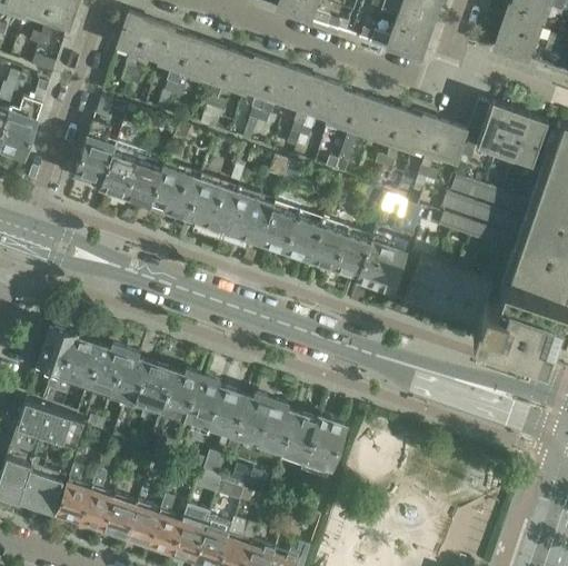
[(7,0),(2,13),(12,17),(12,13),(25,18),(30,0),(7,0)]
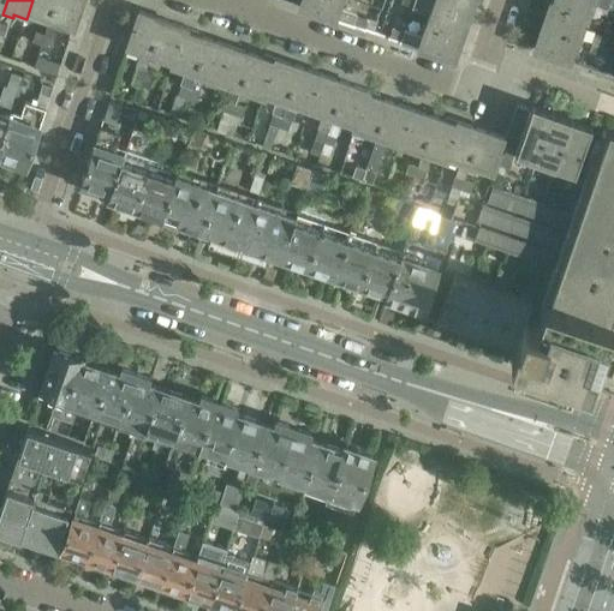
[(33,0),(27,19),(29,21),(30,17),(40,19),(39,23),(40,24),(33,43),(42,47),(46,36),(49,24),(58,0),(33,0)]
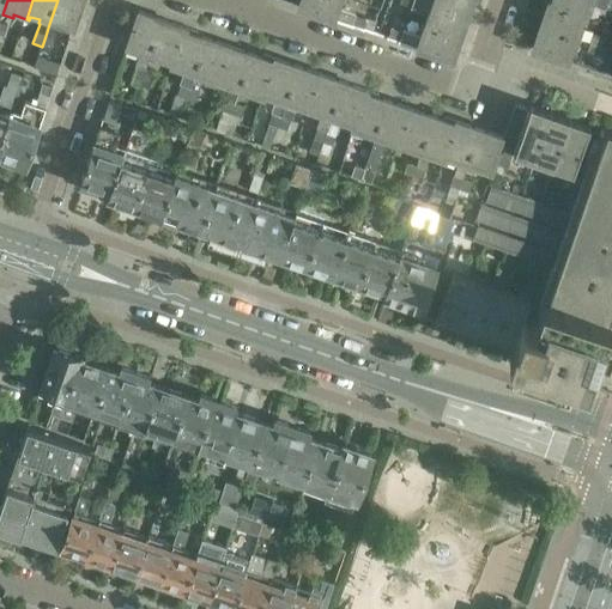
[(58,0),(49,24),(46,36),(42,47),(52,50),(55,40),(59,30),(60,28),(73,32),(83,0),(58,0)]
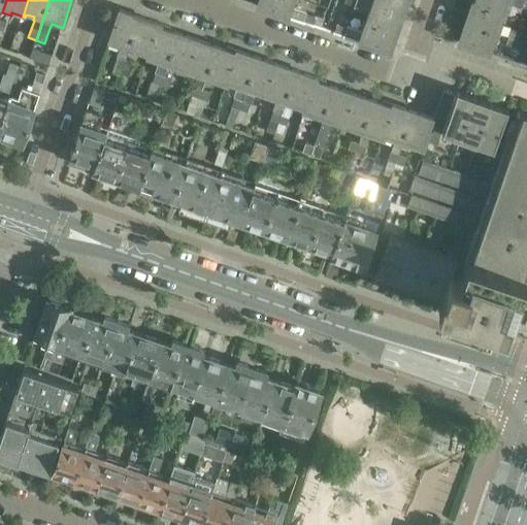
[(260,0),(258,7),(280,14),(290,18),(302,22),(303,23),(314,26),(316,19),(306,14),(306,13),(293,8),(295,0),(260,0)]
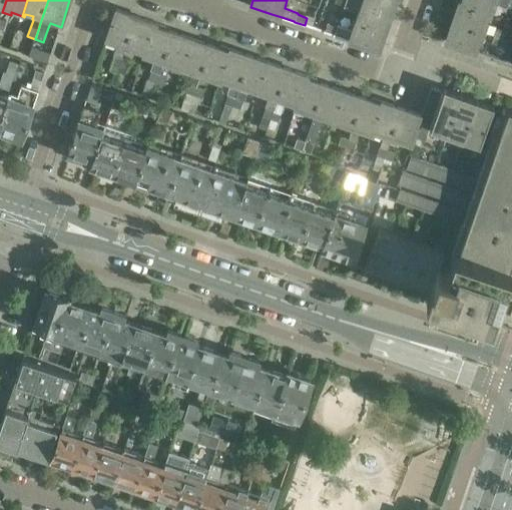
[(327,0),(345,7),(345,8),(359,13),(357,21),(355,20),(355,22),(385,32),(389,19),(390,20),(391,19),(390,18),(391,14),(349,0),(327,0)]
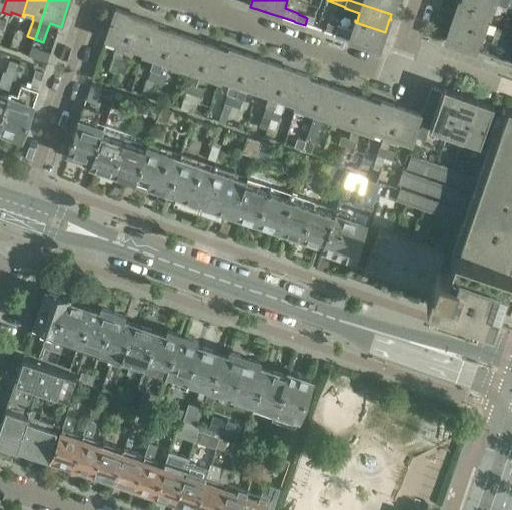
[(349,0),(391,14),(392,10),(393,10),(394,9),(393,8),(395,0),(349,0)]
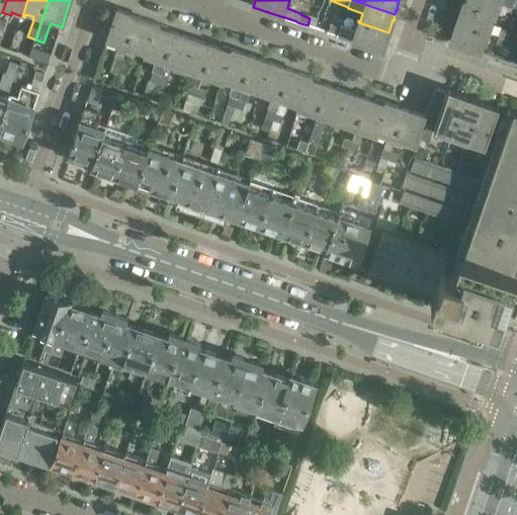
[(463,0),(463,3),(498,15),(501,5),(516,10),(516,1),(515,0),(463,0)]
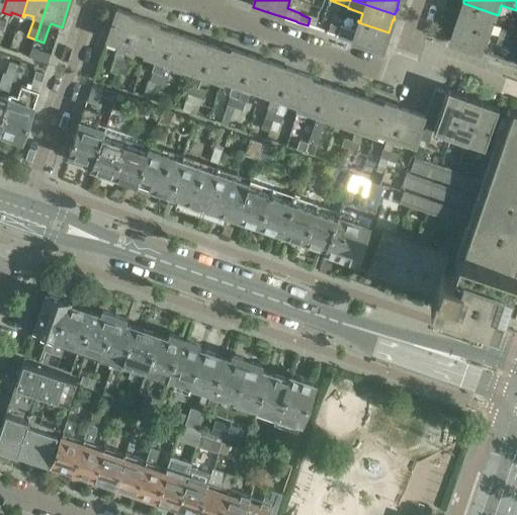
[(463,3),(456,22),(491,34),(494,26),(491,25),(494,17),(497,18),(498,15),(463,3)]
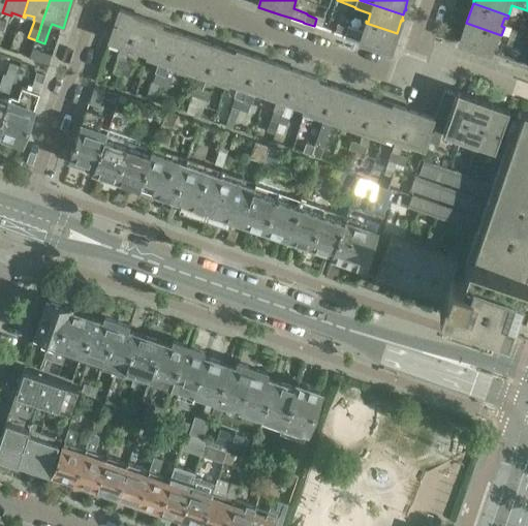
[(120,11),(110,43),(120,47),(111,72),(118,74),(123,60),(125,52),(128,53),(141,19),(120,11)]
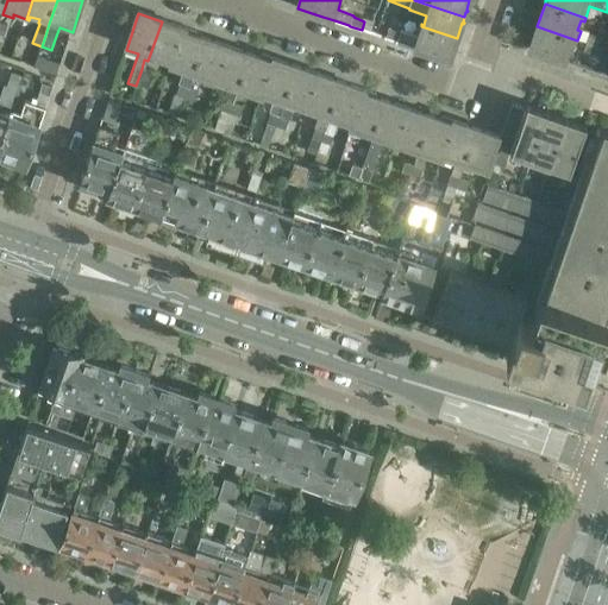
[(185,29),(162,21),(148,61),(160,64),(161,61),(170,64),(169,68),(170,68),(185,29)]
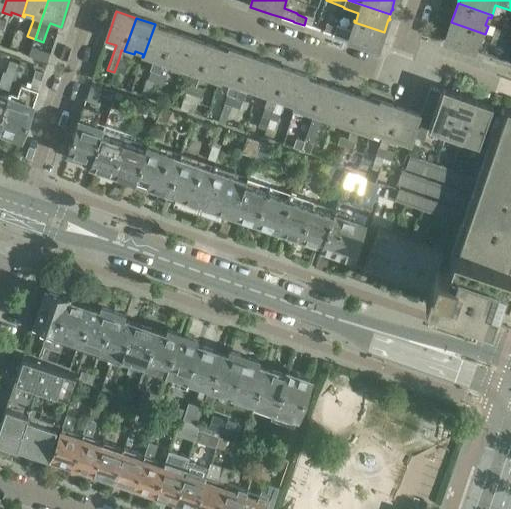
[(8,22),(0,19),(0,29),(5,31),(8,22)]
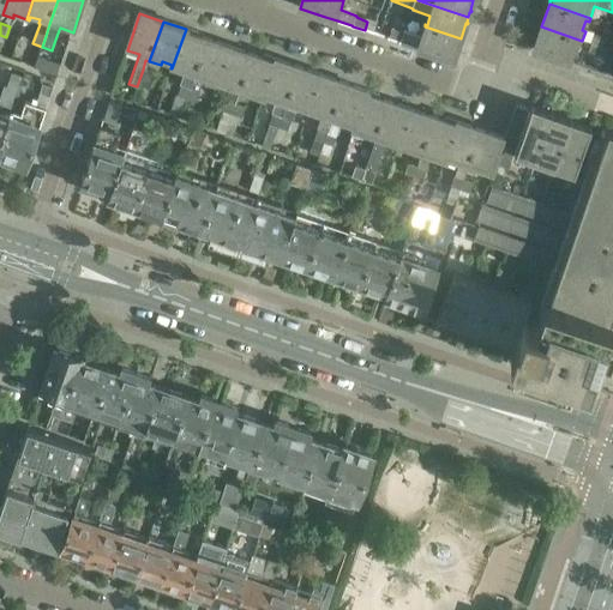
[(391,29),(389,38),(401,43),(418,48),(454,61),(461,38),(425,26),(421,37),(404,32),(404,34),(391,29)]
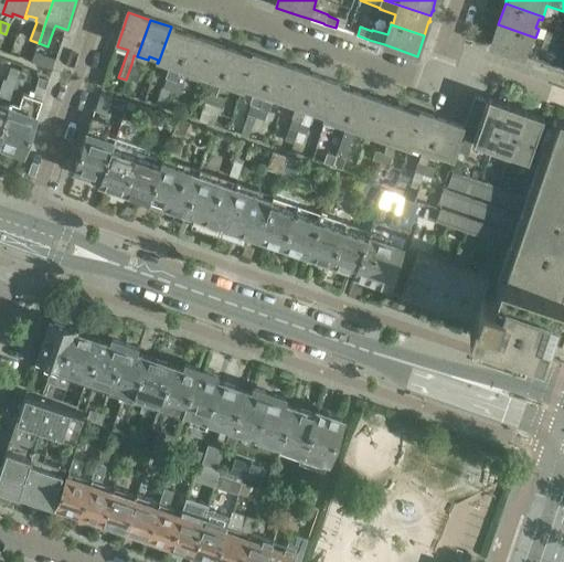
[(498,24),(490,46),(522,57),(524,52),(527,53),(530,54),(535,38),(498,24)]
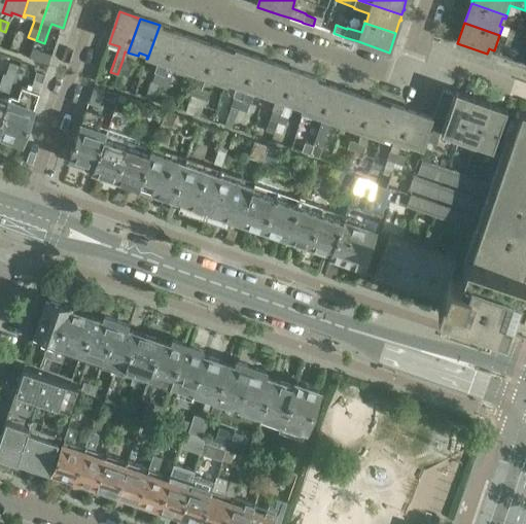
[(160,25),(147,59),(156,62),(152,75),(154,75),(146,100),(153,102),(160,86),(163,77),(166,69),(178,34),(168,31),(169,29),(160,25)]
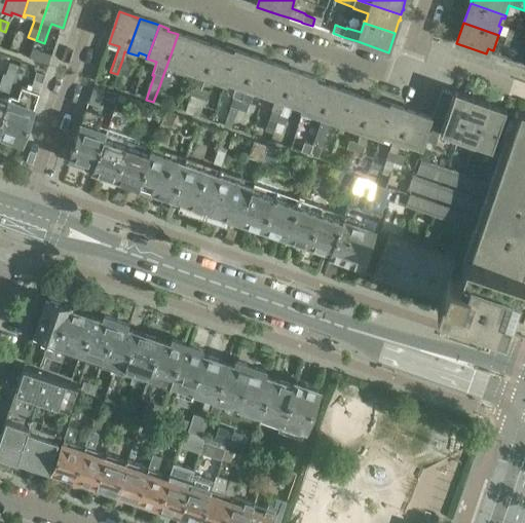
[(515,44),(517,37),(508,33),(505,41),(515,44)]
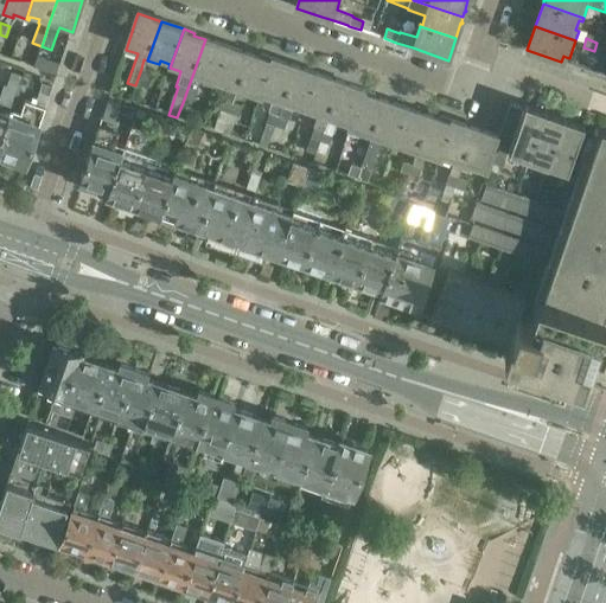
[(191,79),(203,83),(204,79),(214,83),(227,46),(205,39),(191,79)]
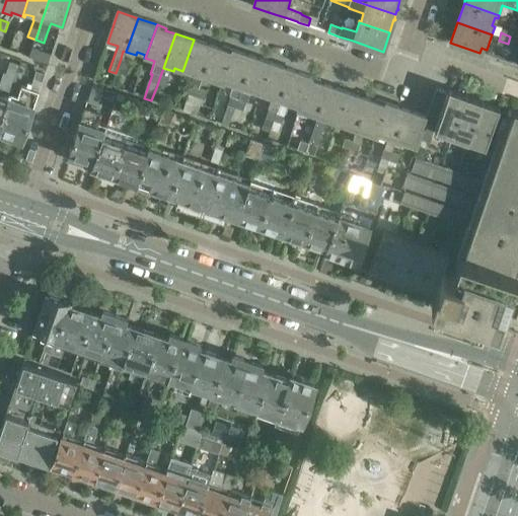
[(198,89),(201,80),(213,47),(194,40),(182,71),(194,75),(190,87),(191,87),(182,113),(190,115),(195,98),(198,89)]
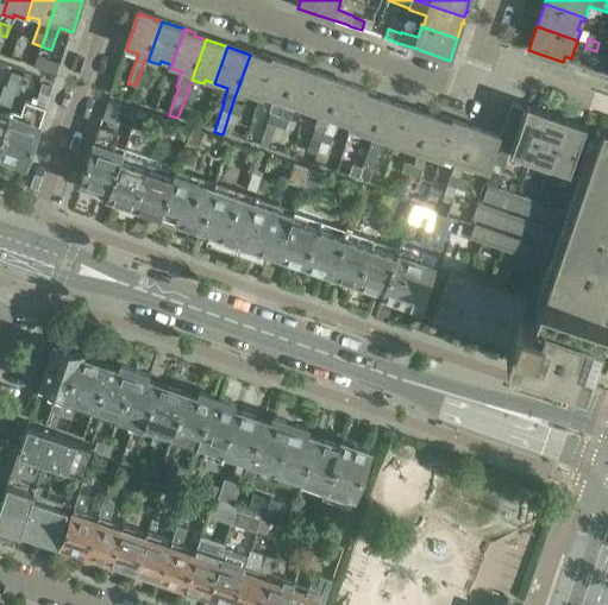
[(593,60),(596,51),(585,48),(582,56),(593,60)]
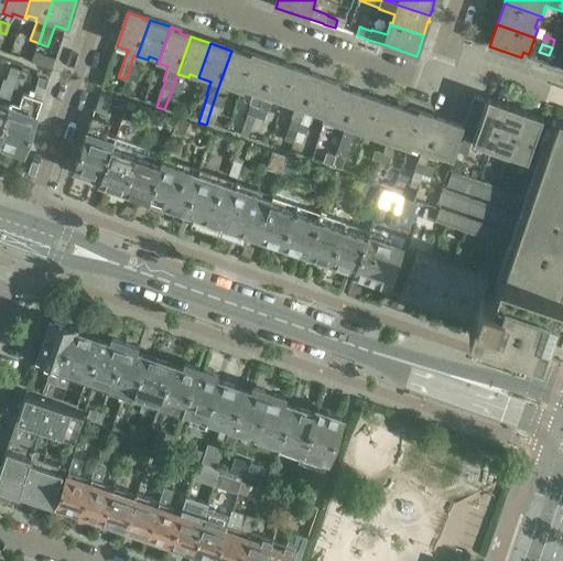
[(241,54),(231,51),(218,87),(230,92),(231,88),(240,92),(252,55),(242,52),(241,54)]
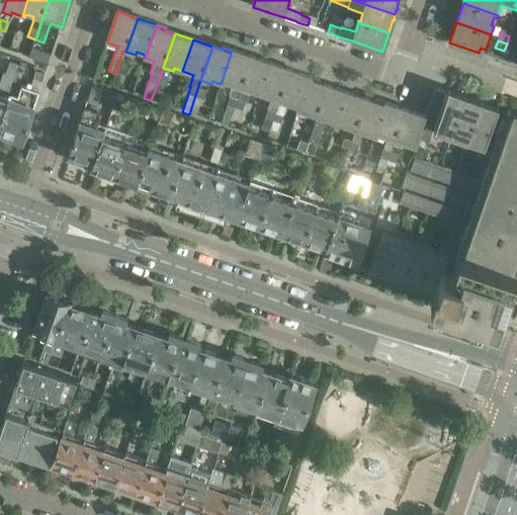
[(31,50),(28,59),(48,66),(51,57),(31,50)]
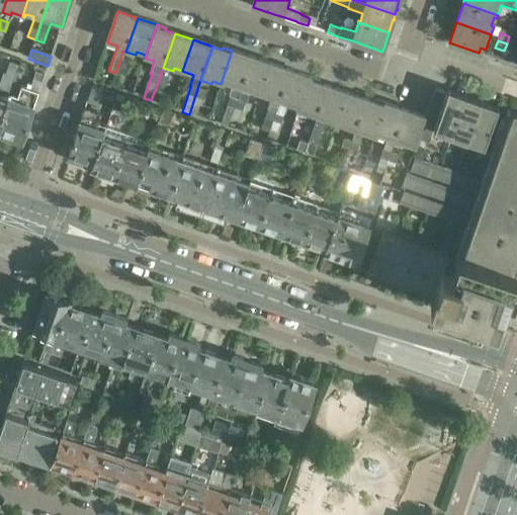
[(232,51),(221,84),(225,85),(226,83),(234,85),(221,124),(226,126),(229,127),(232,116),(251,58),(232,51)]
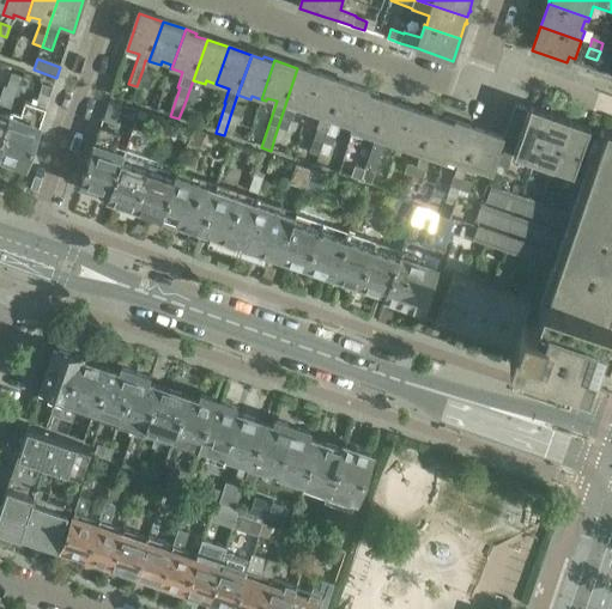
[(297,68),(274,138),(285,141),(295,111),(296,113),(297,108),(308,113),(320,75),(297,68)]
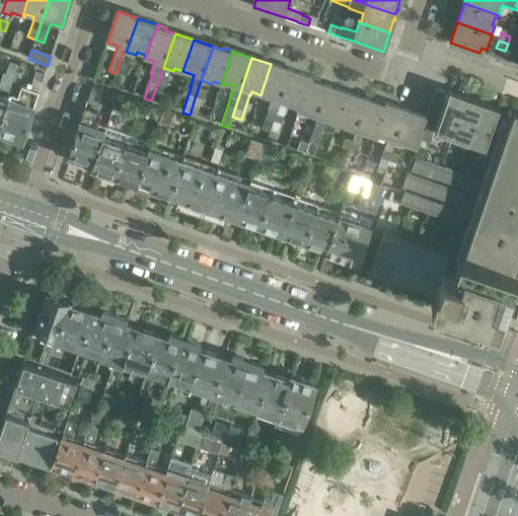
[(121,59),(116,73),(124,76),(127,77),(132,63),(121,59)]
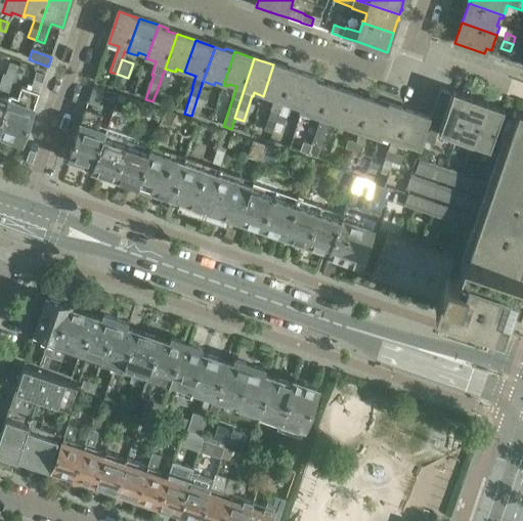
[(11,64),(7,77),(16,79),(19,68),(11,64)]
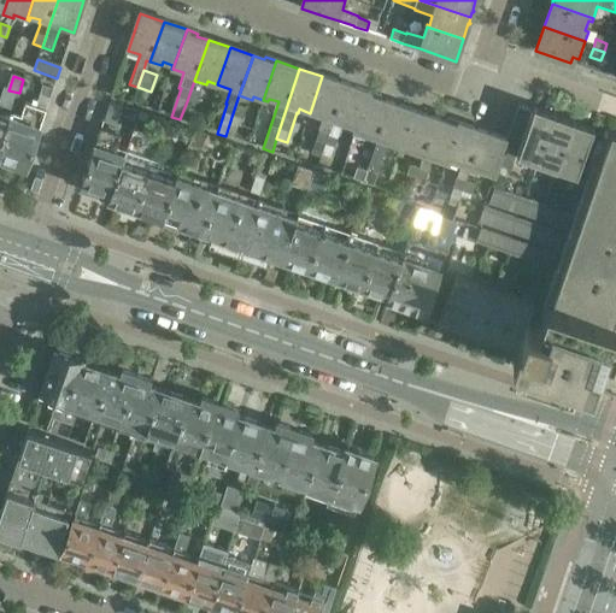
[(322,76),(310,113),(324,118),(311,157),(321,160),(326,146),(329,135),(346,84),(327,78),(322,76)]
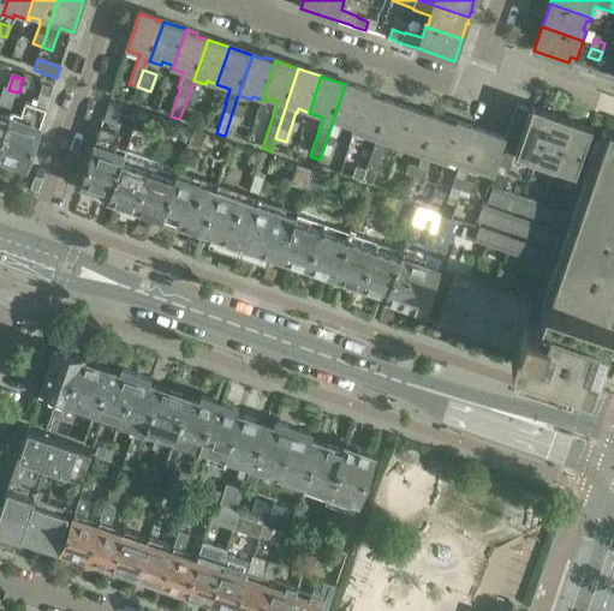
[(345,84),(328,135),(337,137),(340,127),(355,132),(369,91),(345,84)]
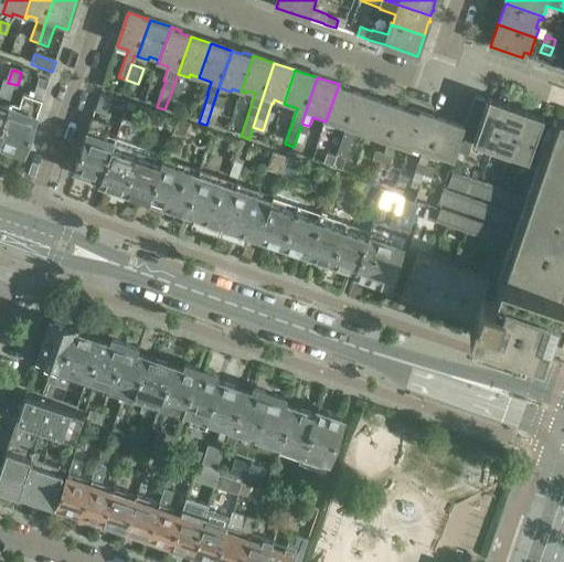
[(3,126),(0,136),(0,148),(9,151),(9,154),(23,158),(38,116),(42,102),(45,91),(46,91),(49,84),(40,81),(33,98),(24,95),(19,109),(10,106),(9,110),(3,126)]
